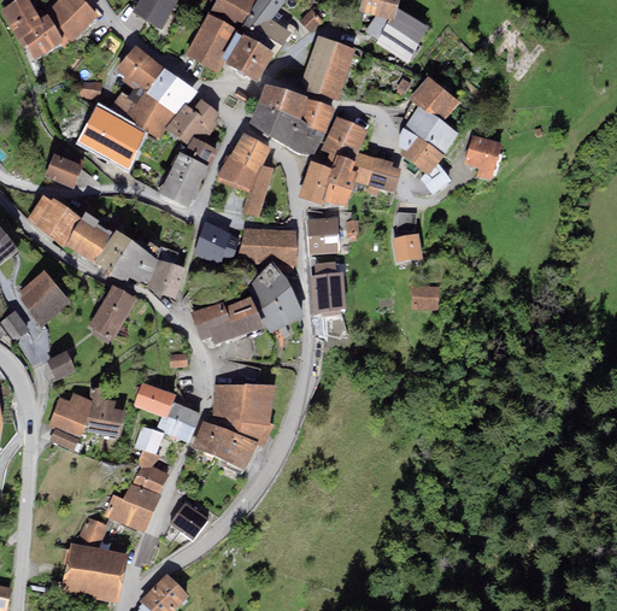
[(16,0),(1,6),(18,39),(23,36),(42,23),(40,19),(29,0),(16,0)]
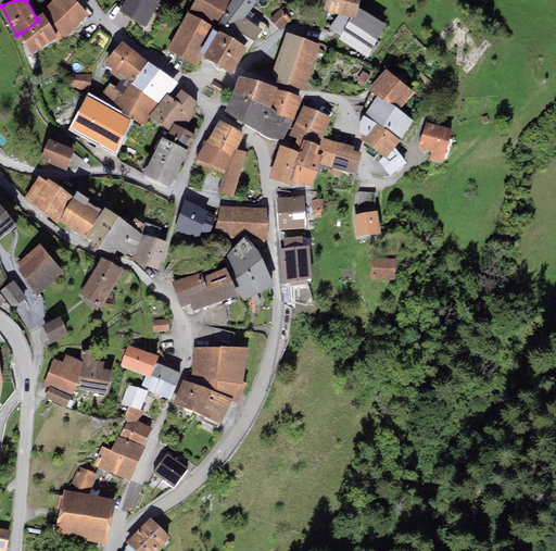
[(88,14),(75,0),(51,0),(40,10),(42,13),(58,38),(59,41),(88,14)]
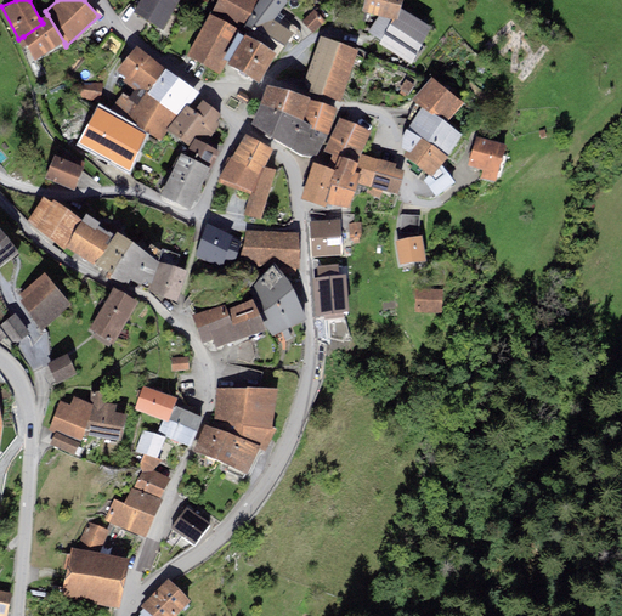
[(163,28),(180,0),(140,0),(134,11),(163,28)]
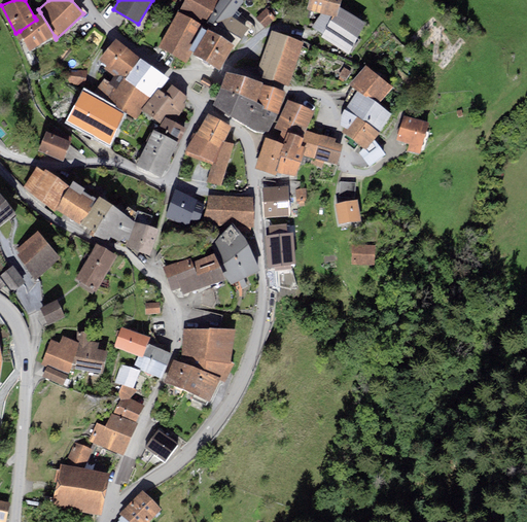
[(184,0),(180,8),(207,23),(220,0),(184,0)]
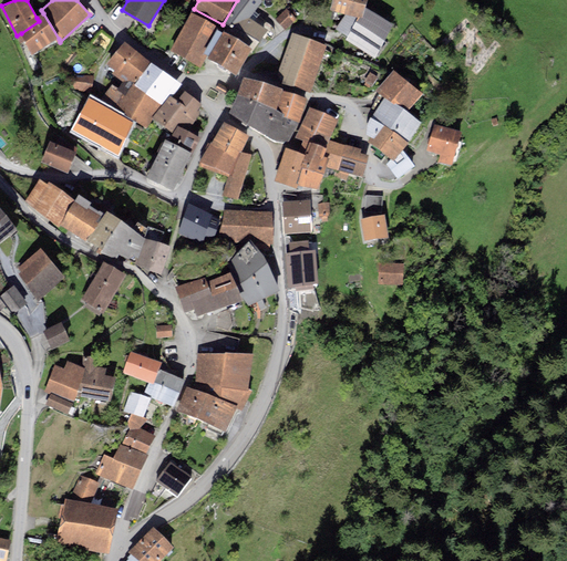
[(224,34),(251,52),(268,30),(254,21),(250,18),(256,10),(263,1),(261,0),(237,0),(223,24),(228,27),(224,34)]
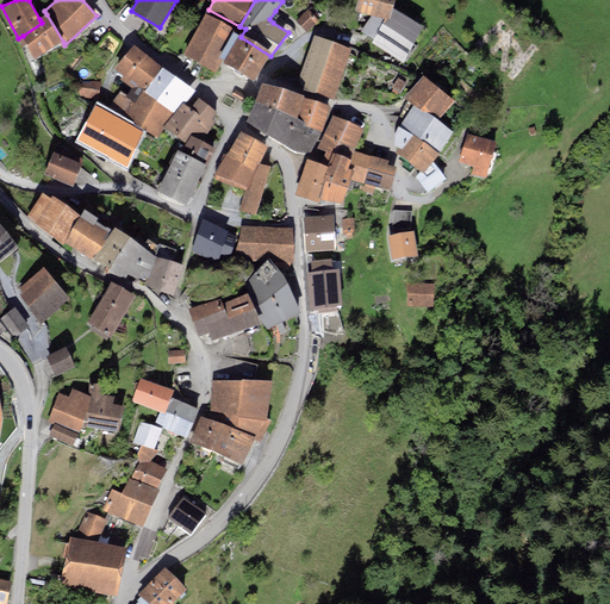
[(358,0),(355,10),(371,14),(385,19),(390,20),(393,8),(397,0),(358,0)]
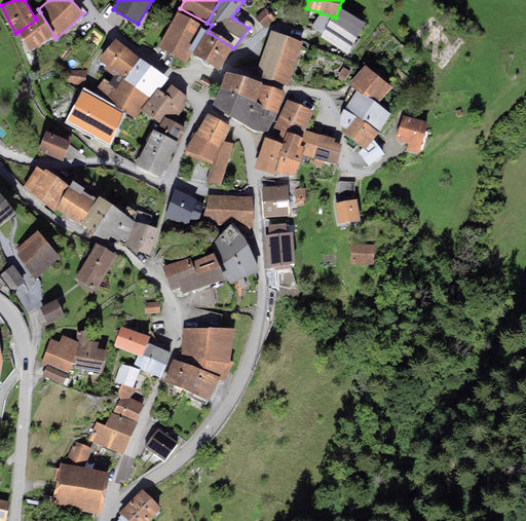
[(266,5),(255,14),(264,25),(275,14),(273,12),(275,9),(271,5),(268,7),(266,5)]
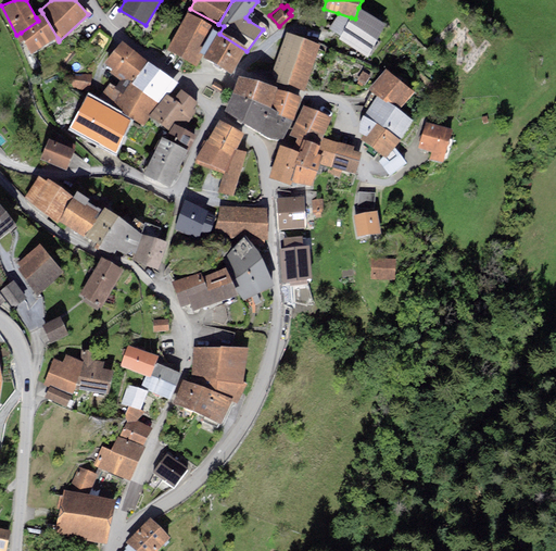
[(387,25),(358,8),(355,19),(351,17),(341,35),(339,37),(368,55),(387,25)]
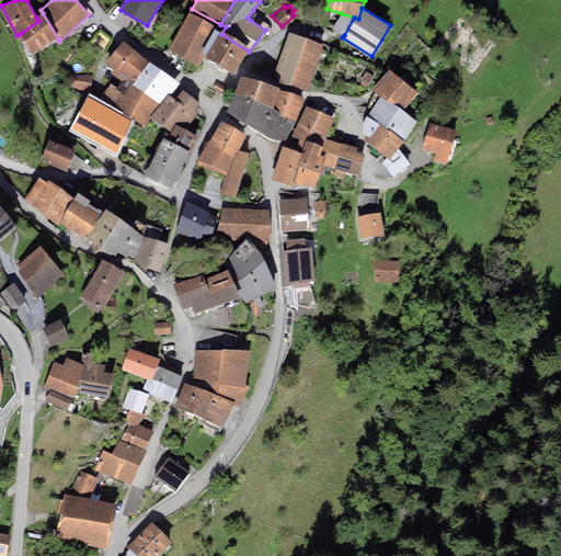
[(248,18),(251,21),(256,13),(253,10),(248,18)]
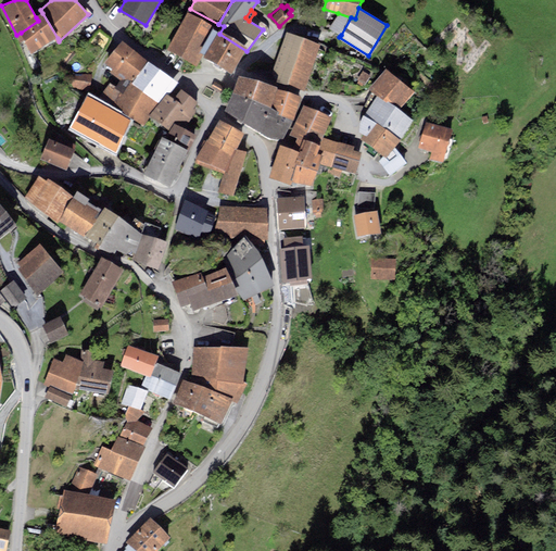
[(187,12),(167,49),(194,64),(200,54),(213,32),(215,27),(187,12)]
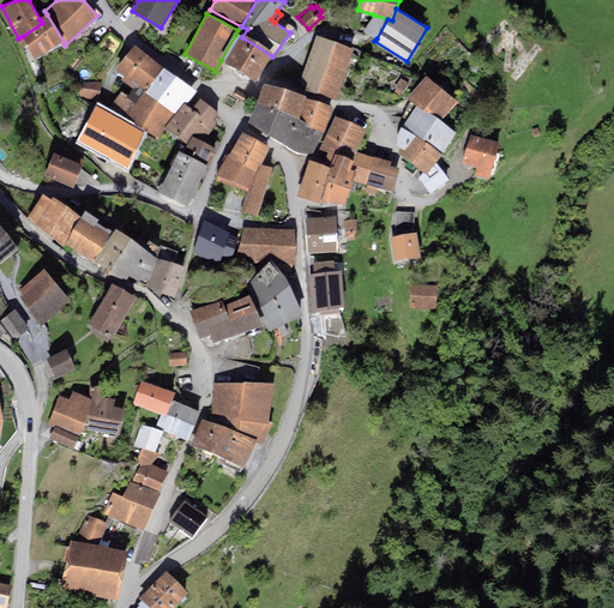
[(23,36),(34,58),(64,42),(47,14),(40,19),(42,23),(23,36)]
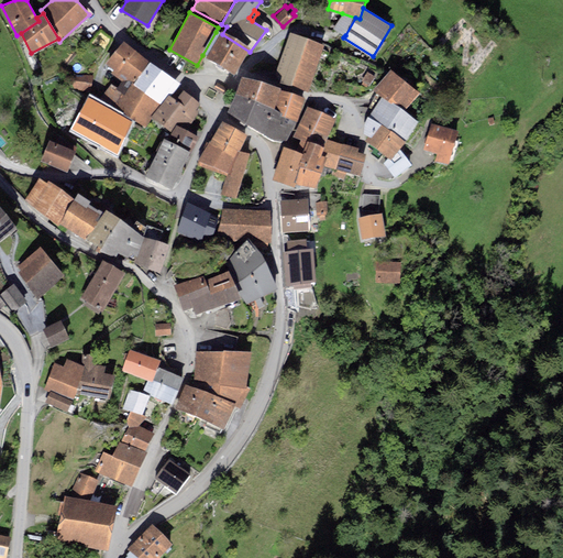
[(345,35),(355,18),(342,13),(333,26),(345,35)]
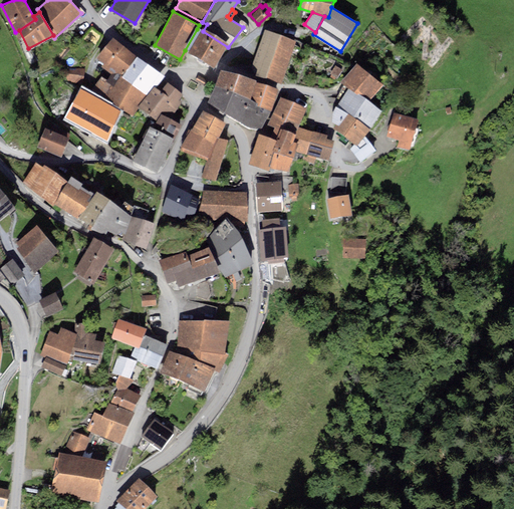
[(190,52),(202,32),(197,29),(185,50),(190,52)]
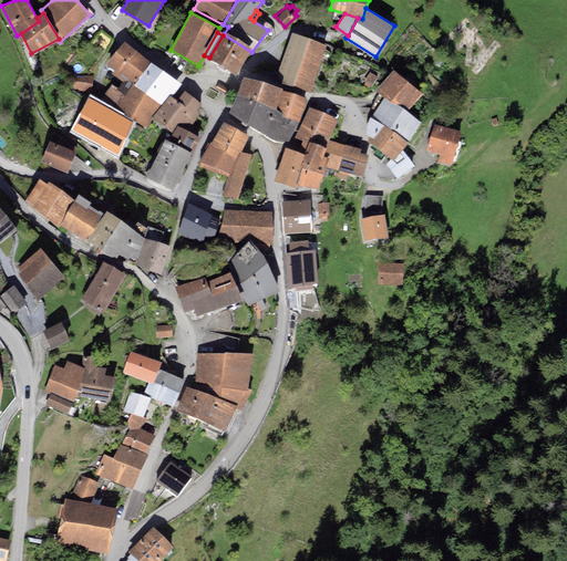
[(310,91),(328,44),(291,32),(275,79),(310,91)]
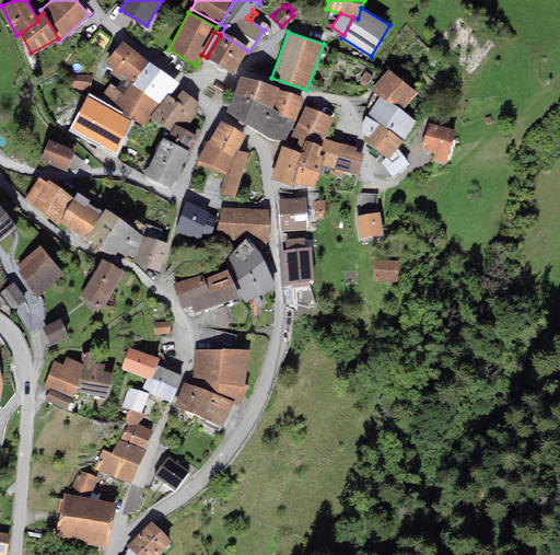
[(206,59),(233,76),(248,51),(221,34),(220,35),(207,57),(206,59)]
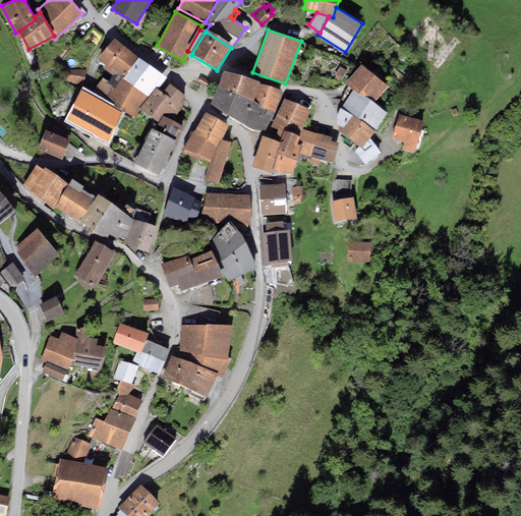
[(138,57),(114,38),(98,58),(105,64),(120,76),(123,78),(138,57)]
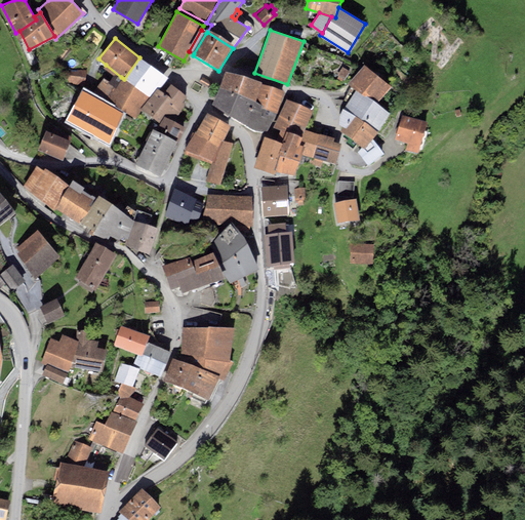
[(150,95),(165,75),(139,57),(124,79),(150,95)]
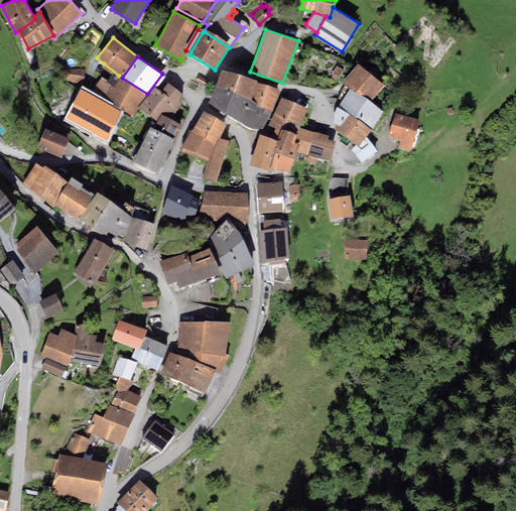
[(344,68),(337,62),(330,73),(337,77),(338,75),(339,76),(344,68)]
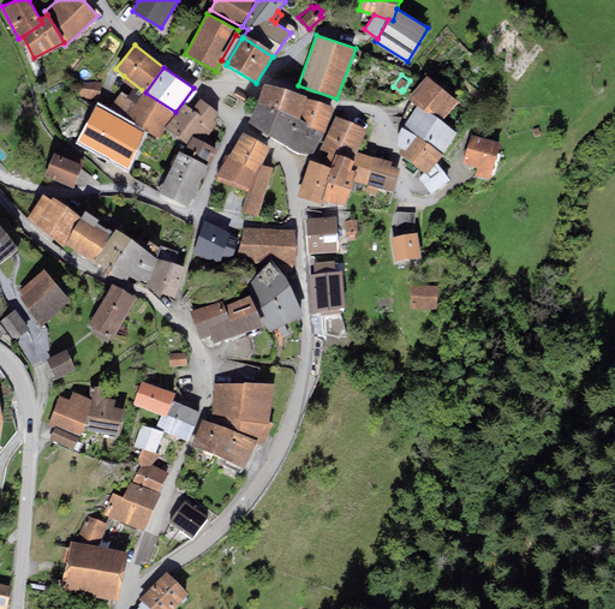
[(100,96),(102,78),(83,76),(79,91),(100,96)]
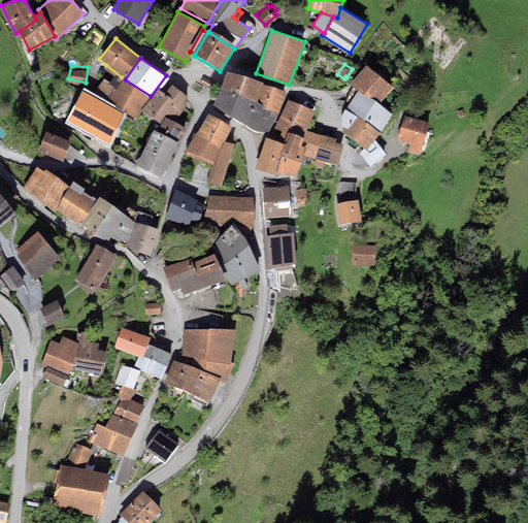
[(122,77),(106,65),(104,68),(114,75),(110,80),(104,76),(95,88),(106,98),(122,77)]
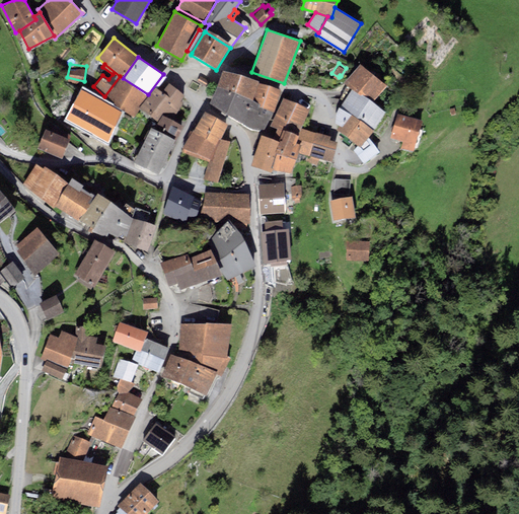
[(387,86),(360,64),(344,82),(351,88),(372,102),(387,86)]
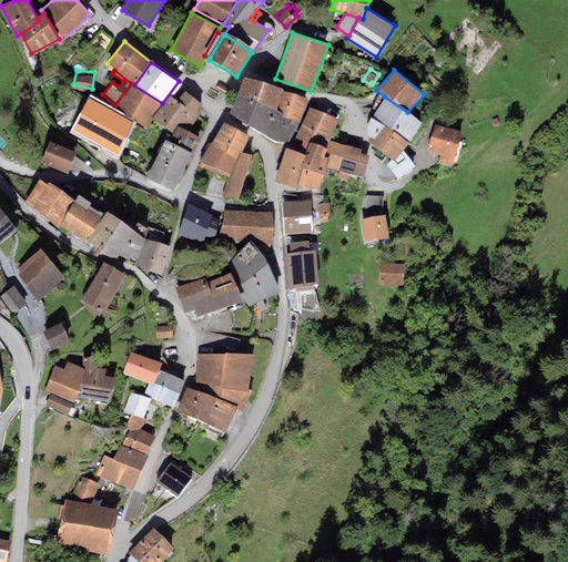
[(220,79),(217,84),(225,89),(227,83),(220,79)]
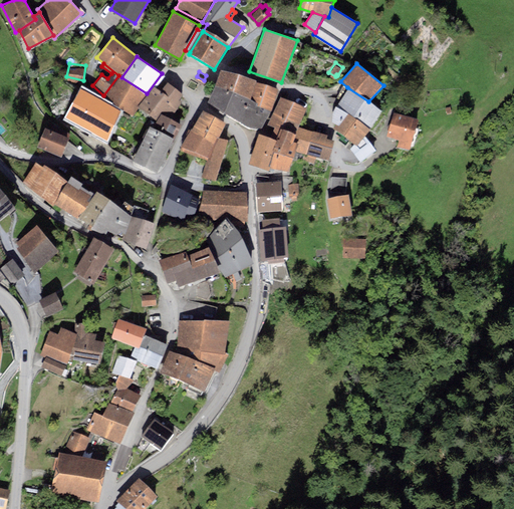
[(255,82),(221,71),(215,87),(250,100),(255,82)]
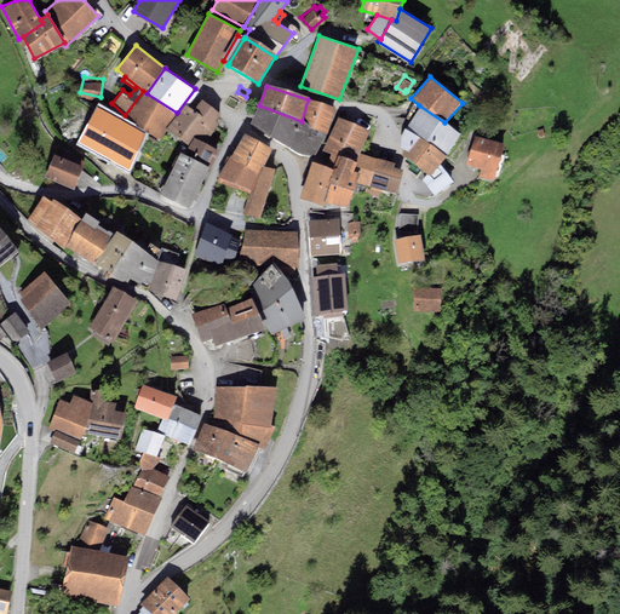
[(147,93),(143,91),(125,115),(160,138),(177,113),(147,93)]
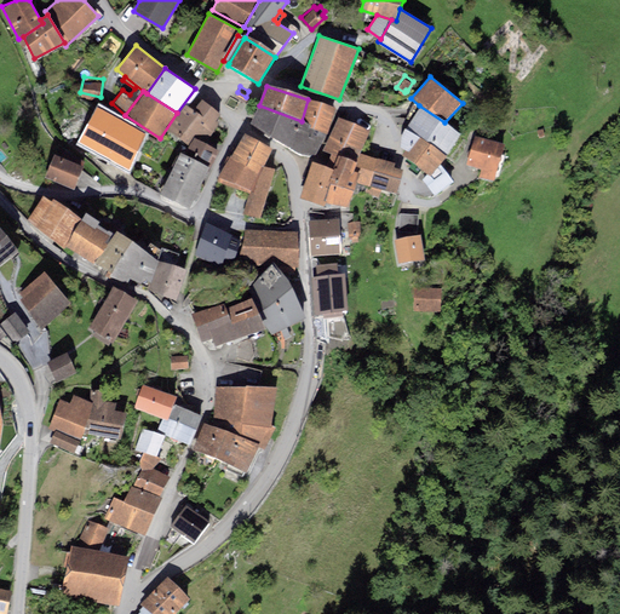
[(187,104),(168,127),(189,144),(194,136),(205,142),(219,121),(217,120),(222,113),(202,98),(194,109),(187,104)]
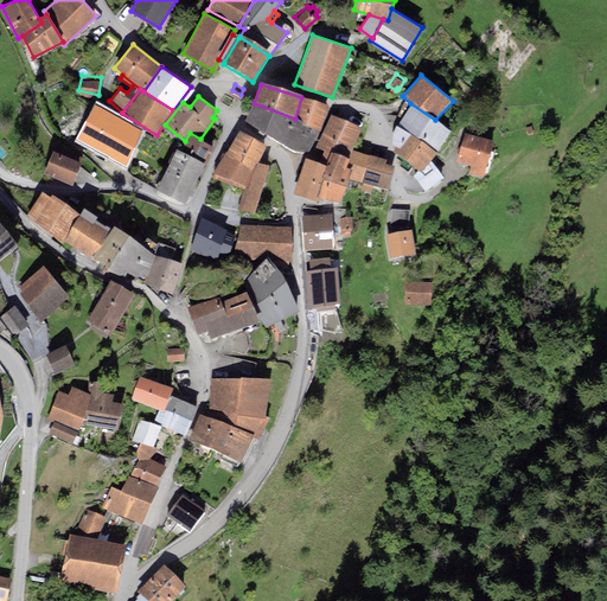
[(330,106),(302,97),(296,119),(304,122),(302,126),(319,132),(320,132),(330,106)]
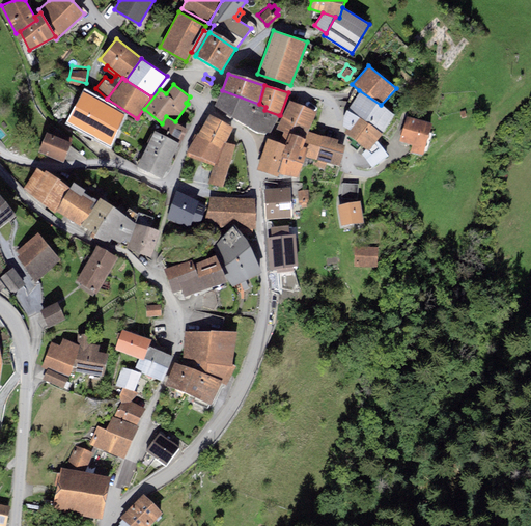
[(111,105),(83,90),(67,119),(110,142),(126,115),(110,107),(111,105)]
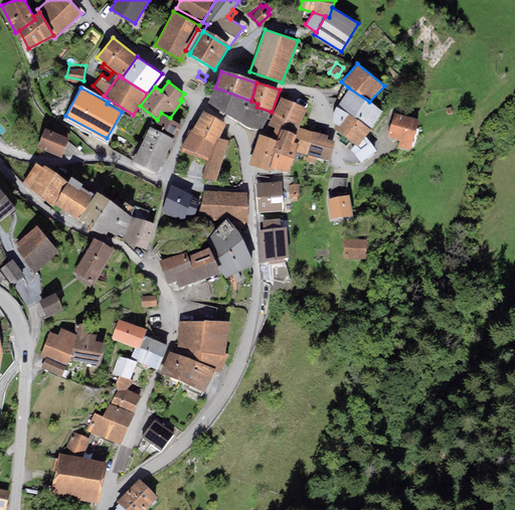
[(243,124),(251,101),(250,101),(215,88),(207,105),(243,124)]
